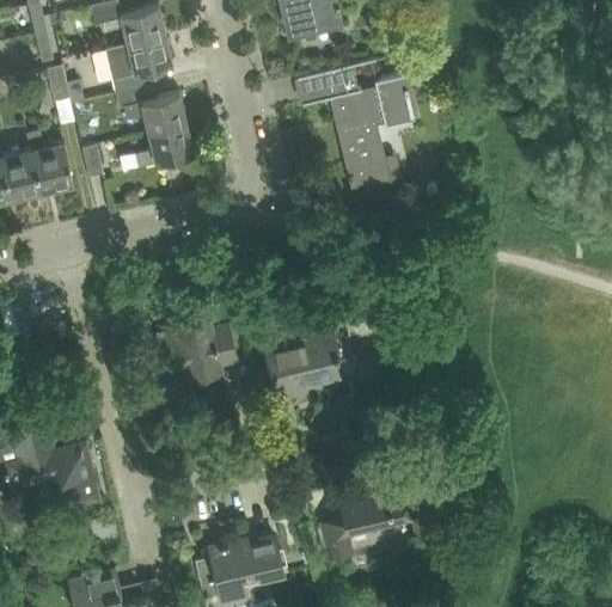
[(103,4),(95,5),(98,20),(103,19),(105,32),(123,28),(127,44),(166,35),(159,5),(141,8),(127,12),(123,0),(120,0),(104,4),(103,4)]
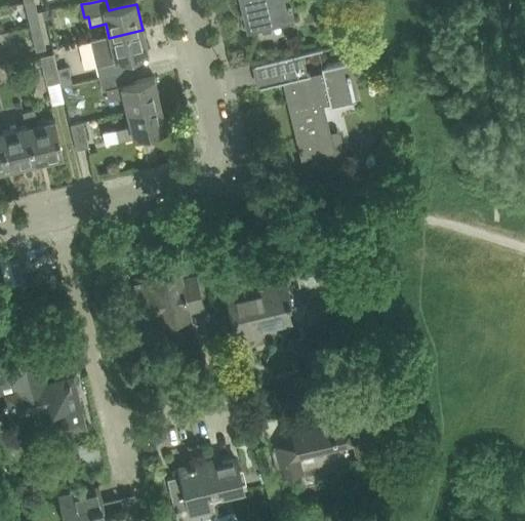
[(288,0),(244,0),(252,34),(271,29),(270,25),(293,18),(288,0)]
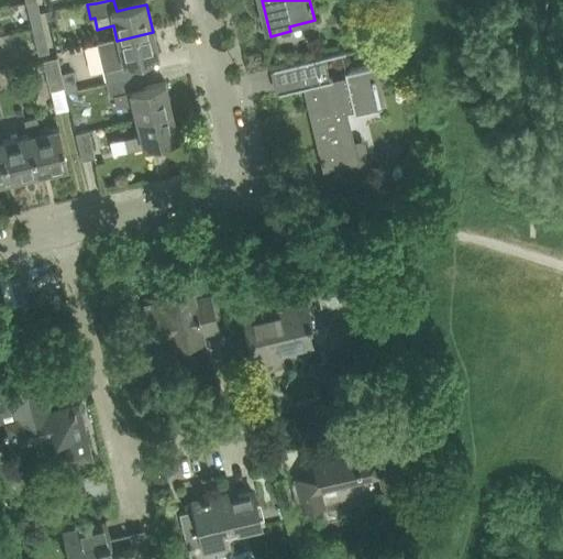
[(37,9),(28,12),(33,32),(43,29),(37,9)]
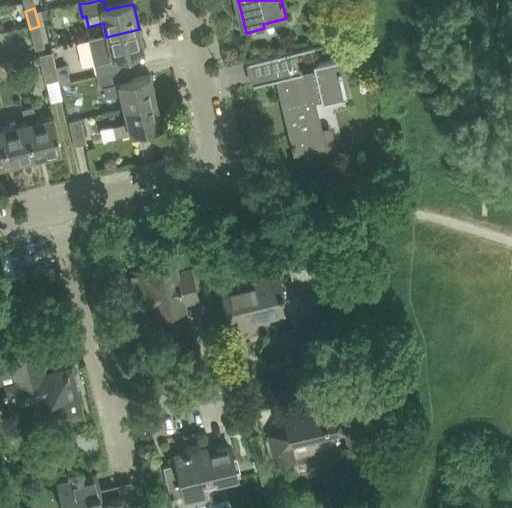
[(54,10),(42,13),(44,20),(56,18),(54,10)]
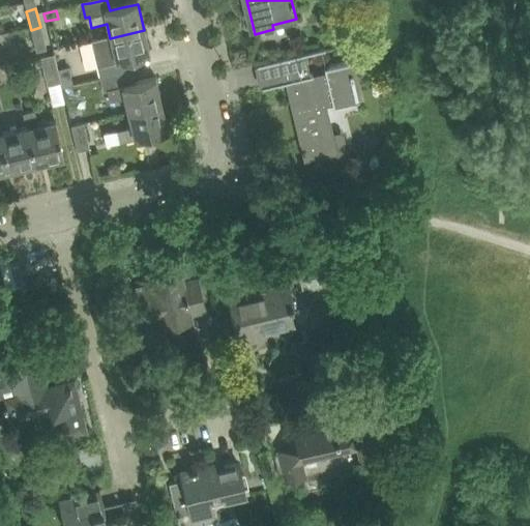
[(39,28),(30,30),(35,55),(45,52),(39,28)]
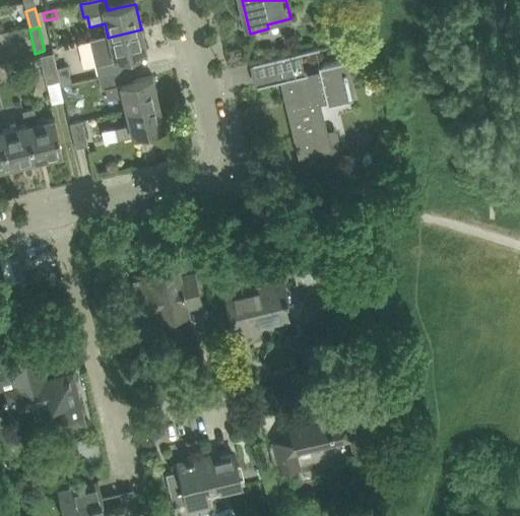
[(94,68),(98,80),(123,74),(120,62),(147,56),(141,29),(108,38),(93,42),(100,67),(94,68)]
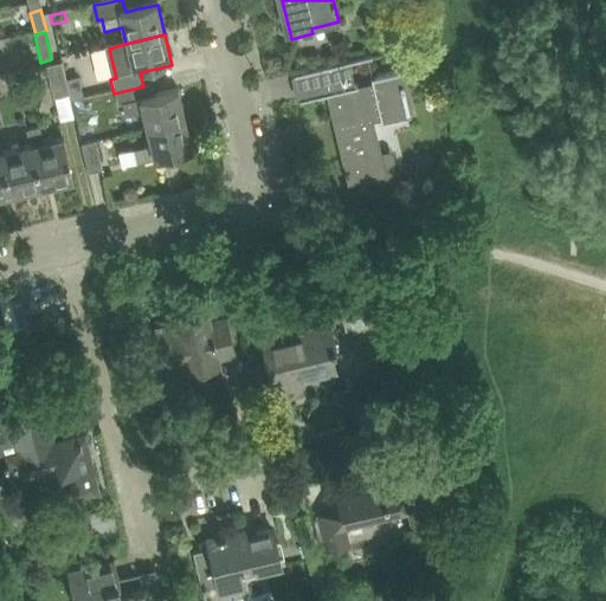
[(46,68),(53,101),(69,97),(62,64),(46,68)]
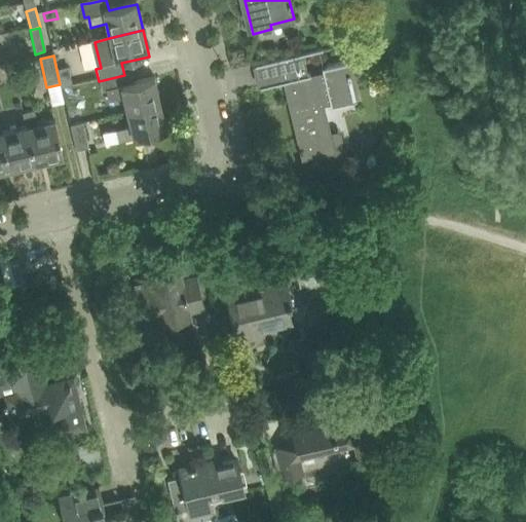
[(291,111),(302,161),(333,154),(334,157),(341,155),(343,153),(340,140),(335,136),(331,137),(324,106),(355,99),(347,64),(323,70),(324,74),(306,77),(302,56),(256,67),(261,90),(287,84),(293,111),(291,111)]
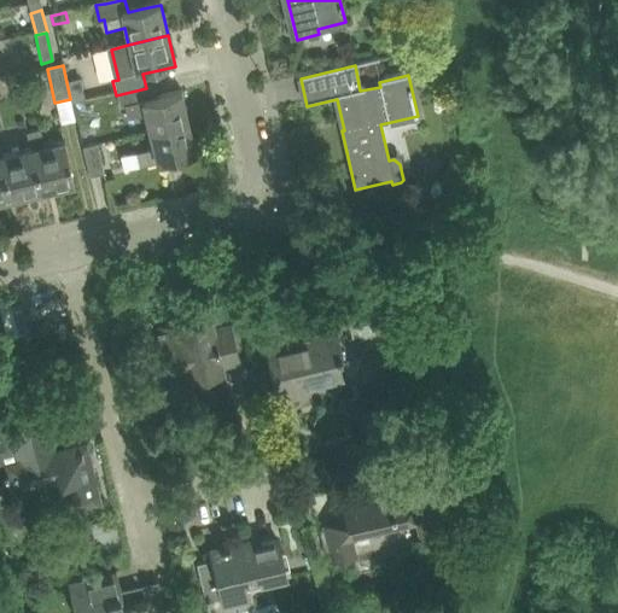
[(15,79),(9,80),(12,99),(19,98),(15,79)]
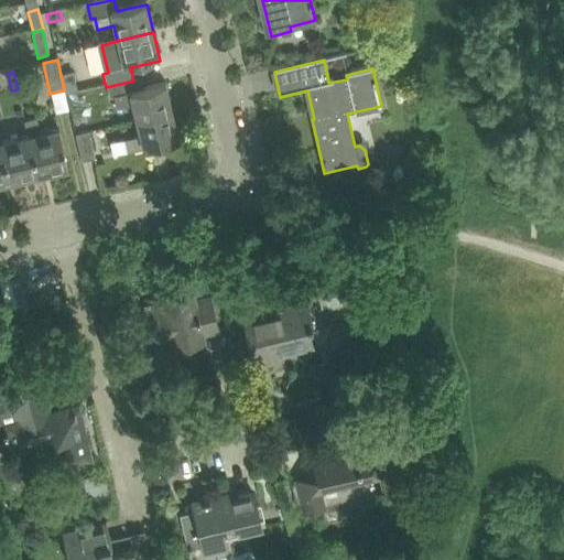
[(62,78),(66,97),(78,94),(75,75),(62,78)]
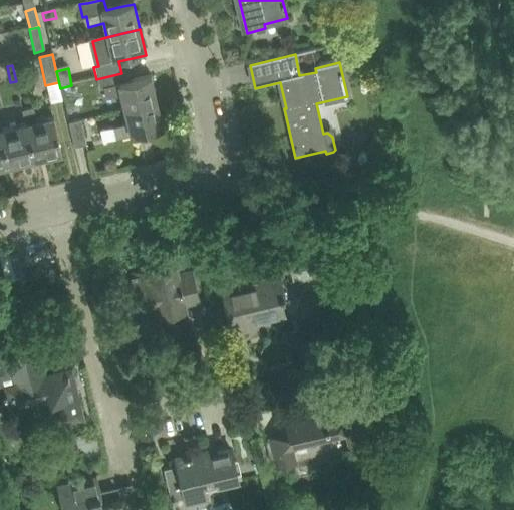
[(121,97),(124,111),(158,104),(152,78),(124,84),(121,73),(96,79),(99,91),(103,89),(106,101),(121,97)]
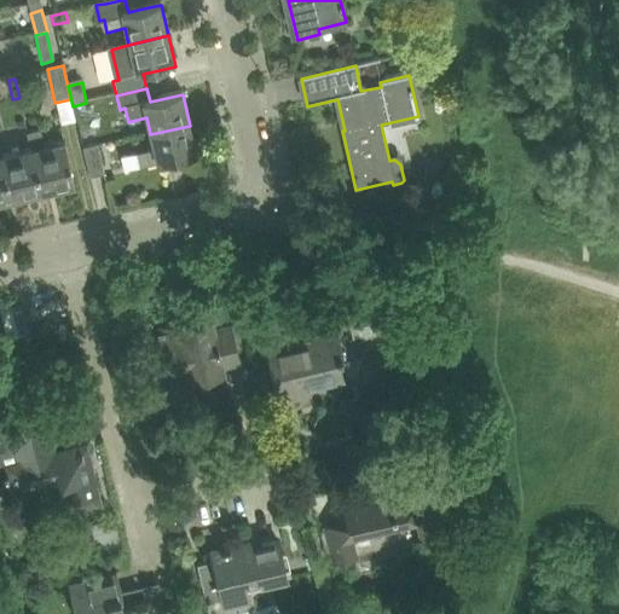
[(70,99),(55,103),(59,126),(76,123),(70,99)]
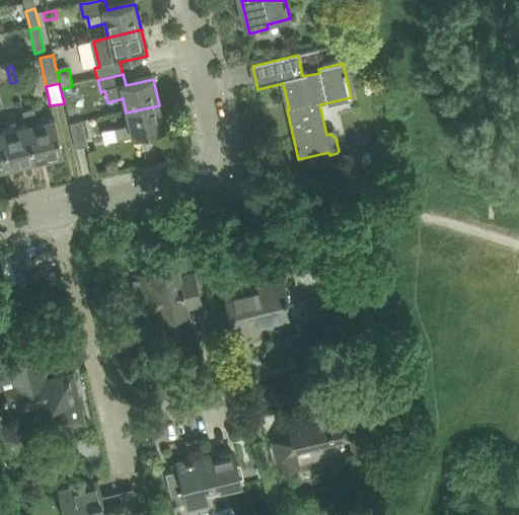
[(115,131),(100,134),(103,146),(118,142),(165,131),(159,105),(126,113),(130,127),(115,131)]
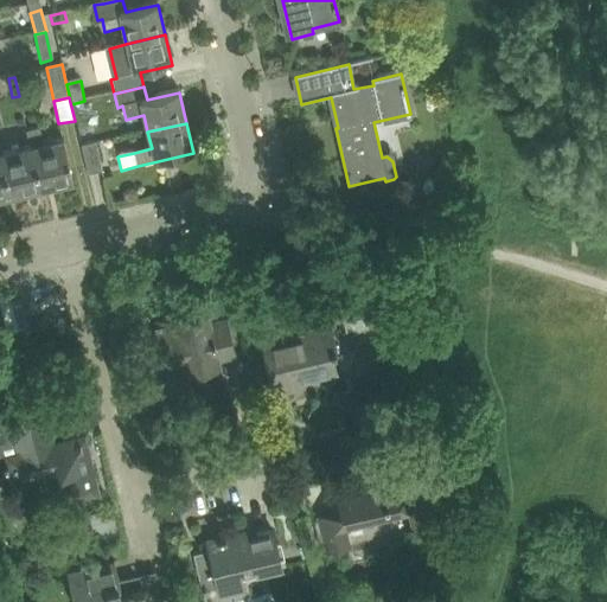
[(39,129),(26,133),(30,149),(31,149),(40,189),(71,181),(72,183),(74,181),(68,159),(64,140),(62,141),(62,142),(44,146),(39,129)]
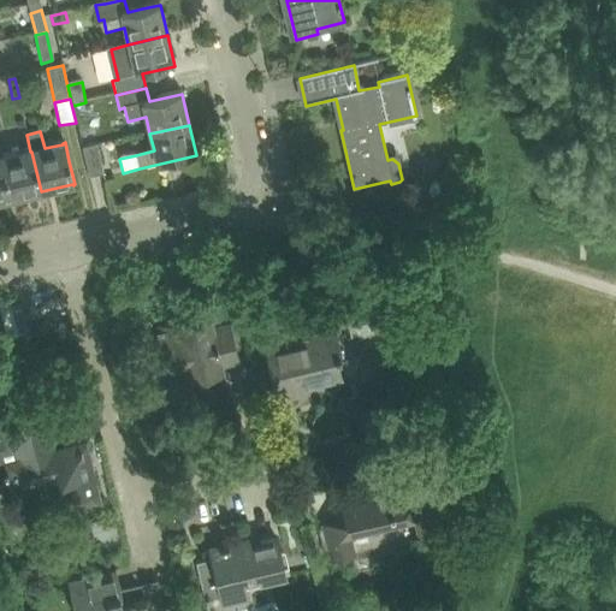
[(82,149),(89,178),(102,175),(95,146),(82,149)]
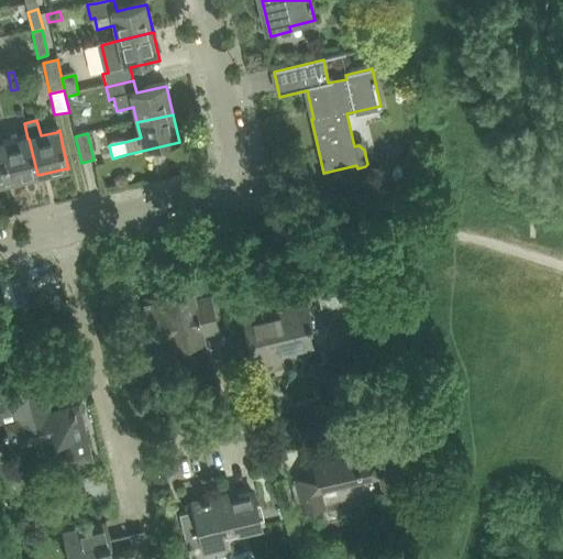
[(28,139),(0,144),(0,150),(7,182),(37,175),(29,139),(28,139)]
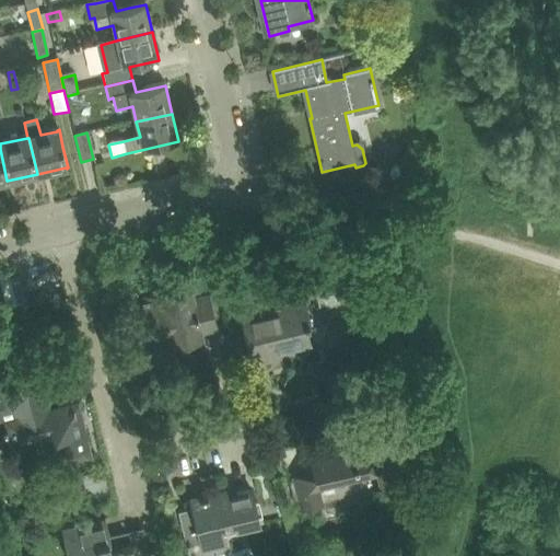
[(138,340),(140,347),(173,339),(175,347),(201,340),(200,333),(218,329),(209,296),(193,299),(190,289),(146,300),(148,310),(131,314),(136,335),(135,336),(136,340),(138,340)]
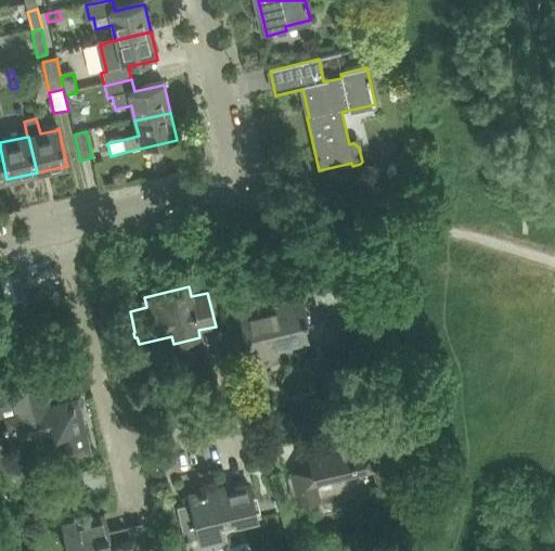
[(341,287),(314,294),(317,305),(326,303),(327,305),(345,300),(341,287)]
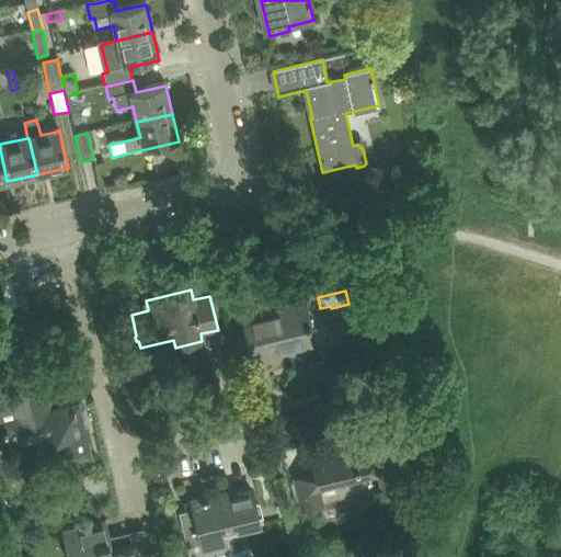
[(243,319),(254,364),(275,360),(274,351),(310,342),(307,328),(312,327),(306,300),(283,306),(284,310),(243,319)]
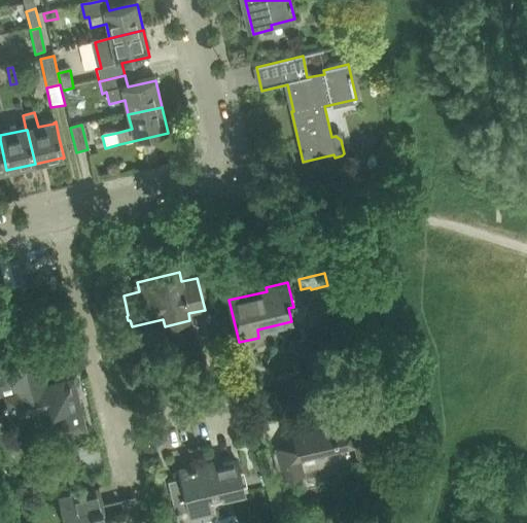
[(40,357),(0,365),(0,407),(4,407),(6,413),(8,412),(10,424),(53,415),(57,430),(66,428),(68,433),(85,429),(75,385),(74,380),(47,386),(40,357)]
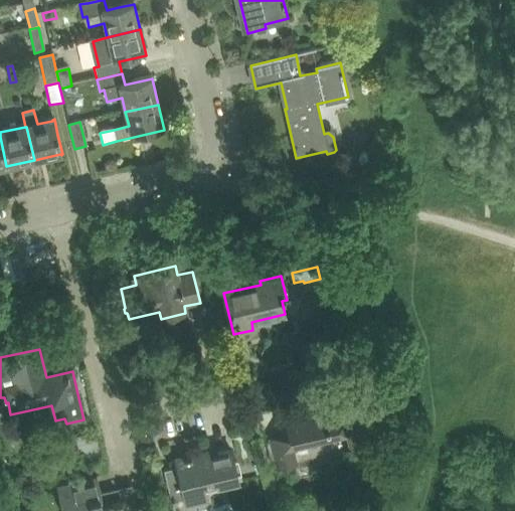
[(288,451),(294,450),(348,436),(352,450),(369,446),(361,415),(346,419),(343,409),(319,415),(317,407),(285,415),(289,435),(271,439),(279,471),(292,467),(288,451)]
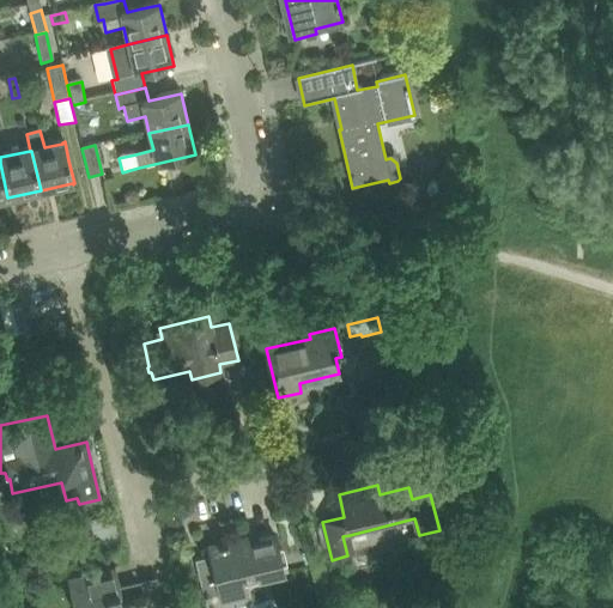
[(224,602),(225,602),(223,593),(247,588),(261,581),(261,578),(284,572),(275,537),(240,547),(237,540),(210,547),(212,557),(196,561),(205,599),(222,594),(224,602)]
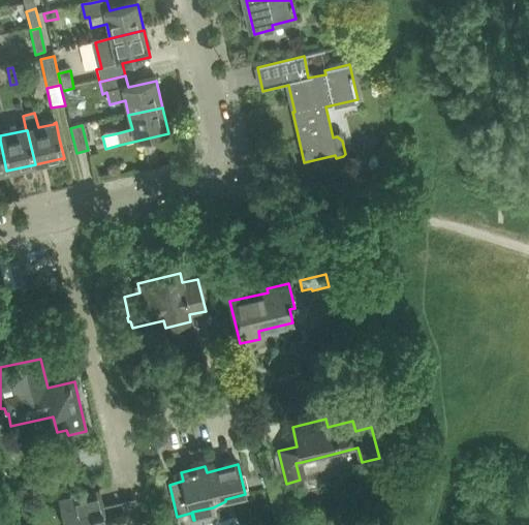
[(128,524),(126,515),(124,516),(105,520),(103,513),(105,513),(100,491),(59,501),(64,524),(128,524)]
